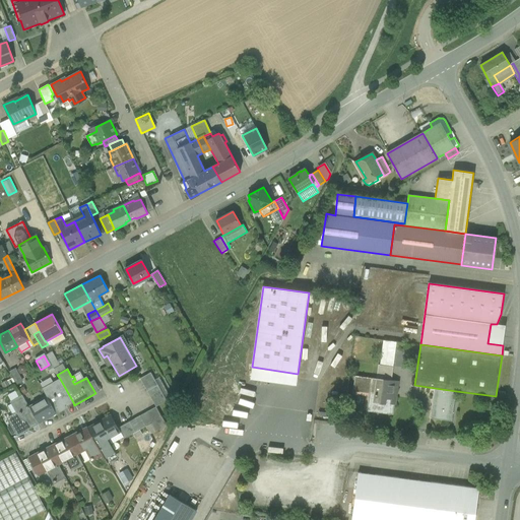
[(24,381),(18,371),(12,374),(18,384),(24,381)]
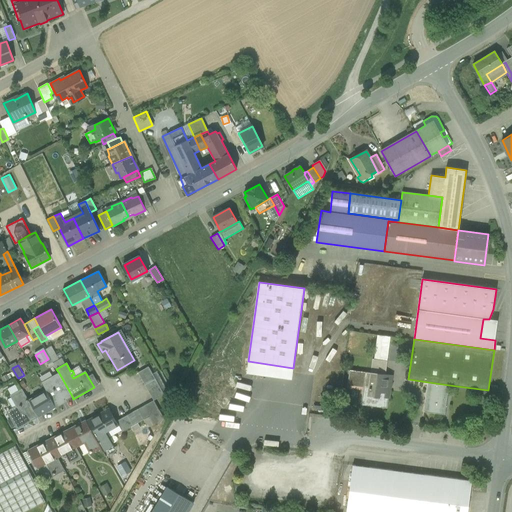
[(148,367),(138,373),(145,385),(155,379),(148,367)]
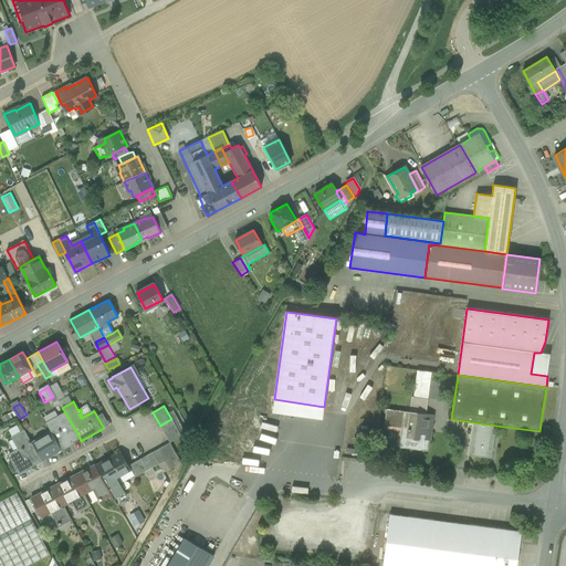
[(409,412),(386,410),(384,425),(402,428),(401,437),(407,438),(409,412)]
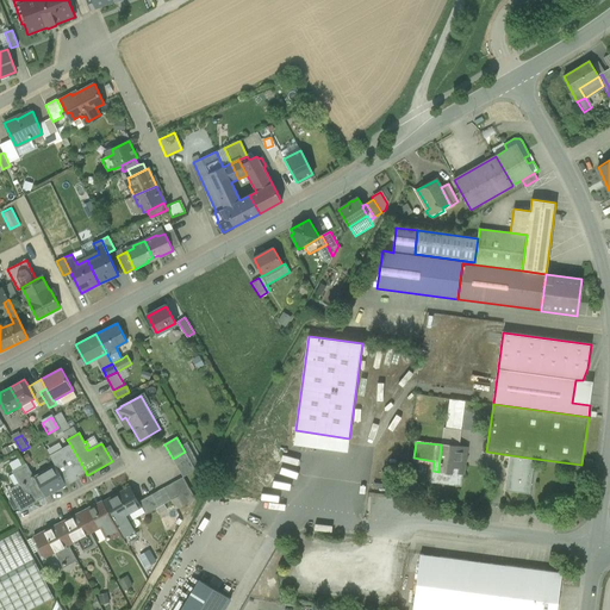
[(70,444),(50,456),(67,486),(80,478),(79,477),(86,472),(70,444)]
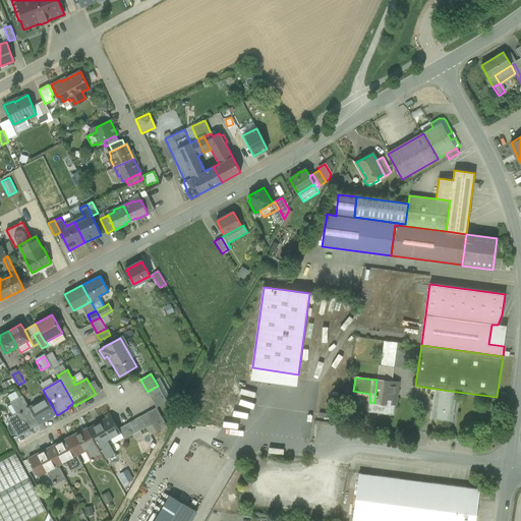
[(398,383),(377,380),(374,403),(372,412),(391,414),(393,396),(391,395),(392,392),(396,393),(398,383)]
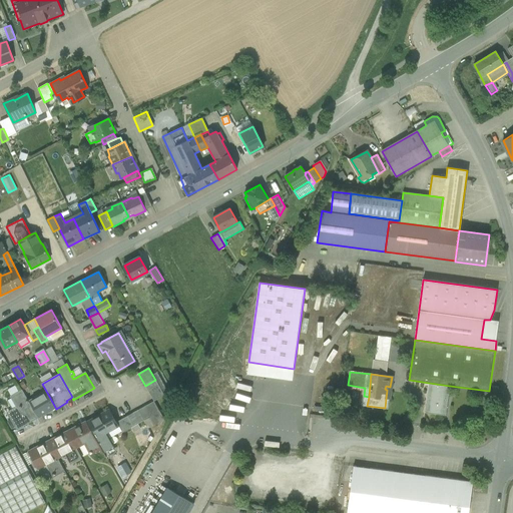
[(155,380),(145,386),(148,391),(158,385),(155,380)]
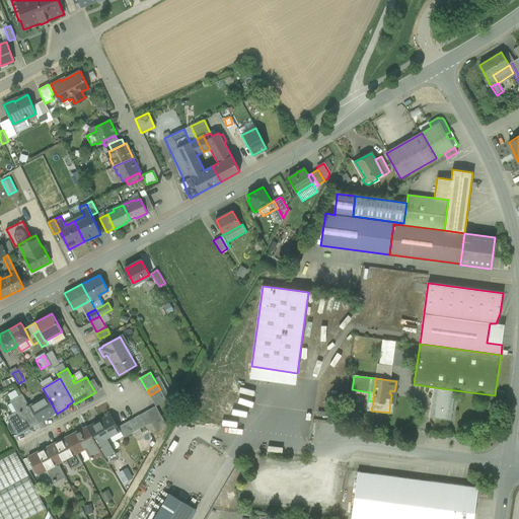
[(455,390),(434,387),(430,418),(451,421),(455,390)]
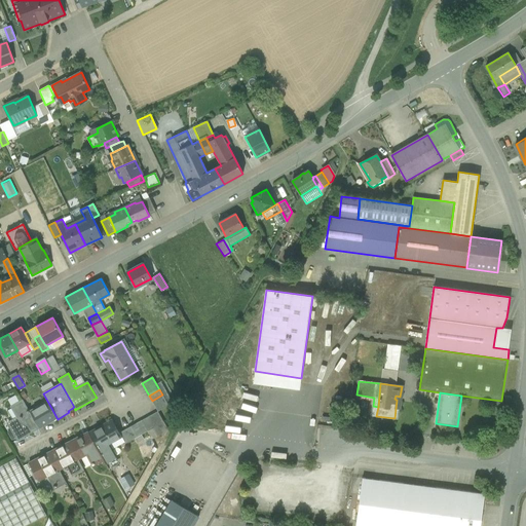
[(162,395),(152,401),(154,406),(165,400),(162,395)]
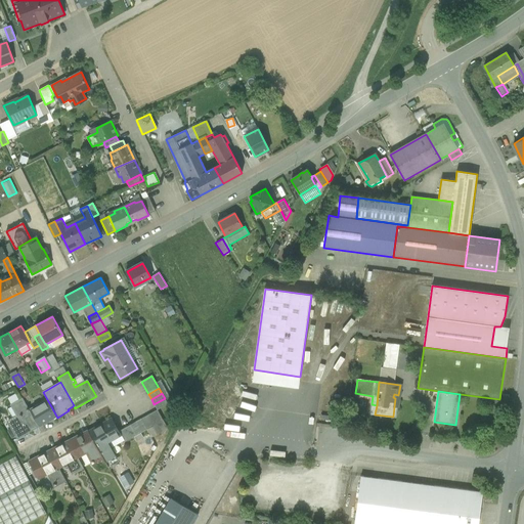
[(165,398),(154,404),(157,409),(168,403),(165,398)]
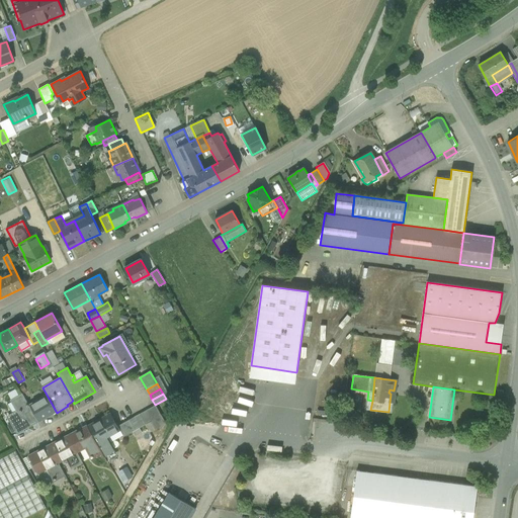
[(38,421),(22,395),(10,401),(11,402),(13,401),(18,411),(8,417),(17,433),(30,425),(29,424),(36,420),(36,422),(38,421)]
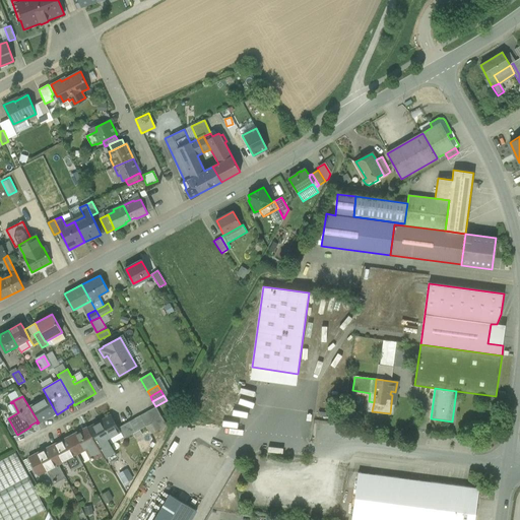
[(150,409),(156,420),(161,417),(155,406),(150,409)]
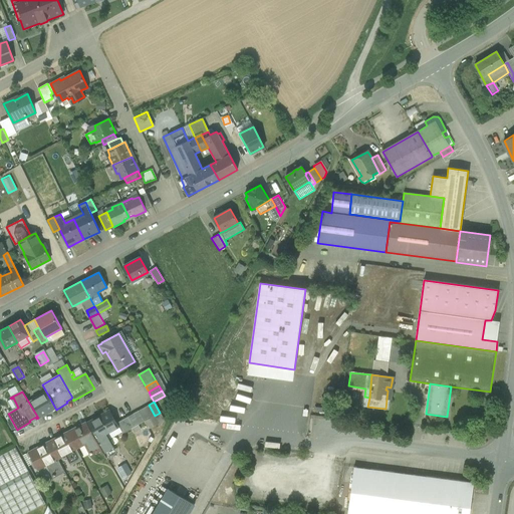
[(144,408),(150,419),(155,416),(149,405),(144,408)]
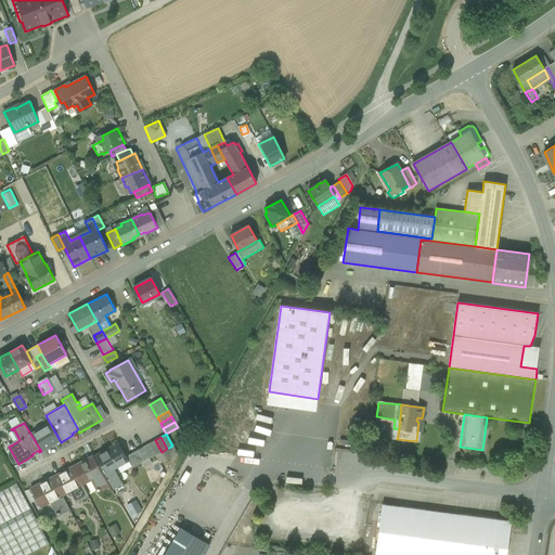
[(150,443),(156,455),(162,452),(155,440),(150,443)]
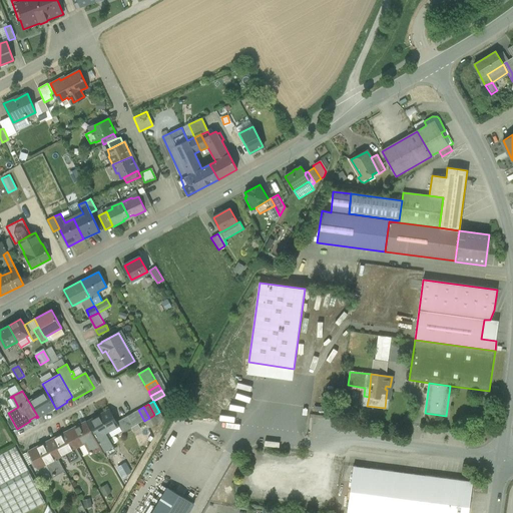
[(144,421),(138,410),(133,413),(138,424),(144,421)]
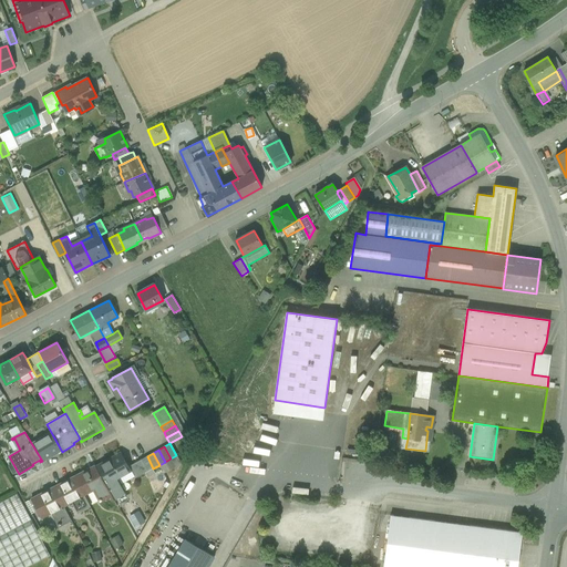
[(117,454),(95,465),(112,495),(114,498),(125,492),(120,483),(121,482),(120,481),(119,481),(116,476),(127,471),(117,454)]
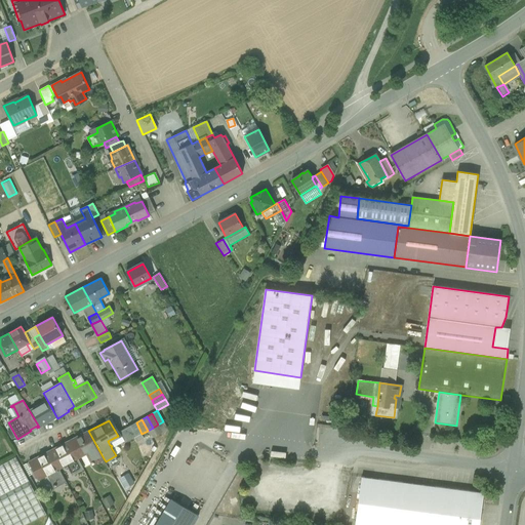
[(142,434),(136,422),(130,426),(136,437),(142,434)]
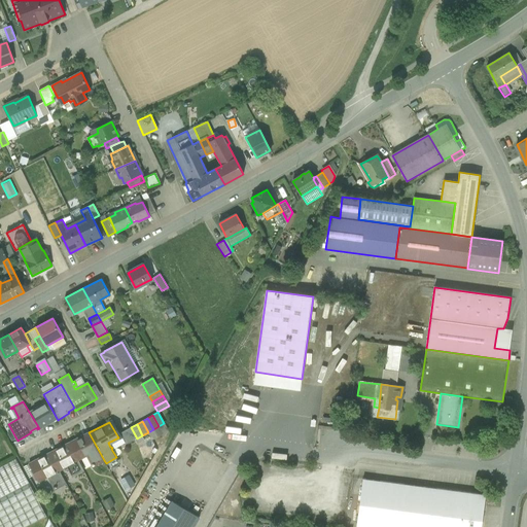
[(137,438),(131,427),(125,431),(131,442),(137,438)]
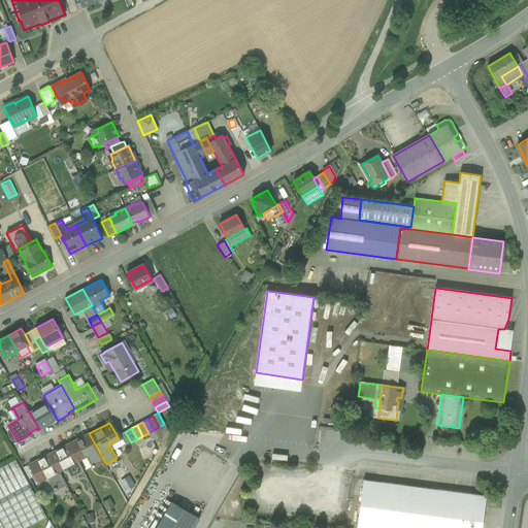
[(131,442),(125,432),(120,435),(126,446),(131,442)]
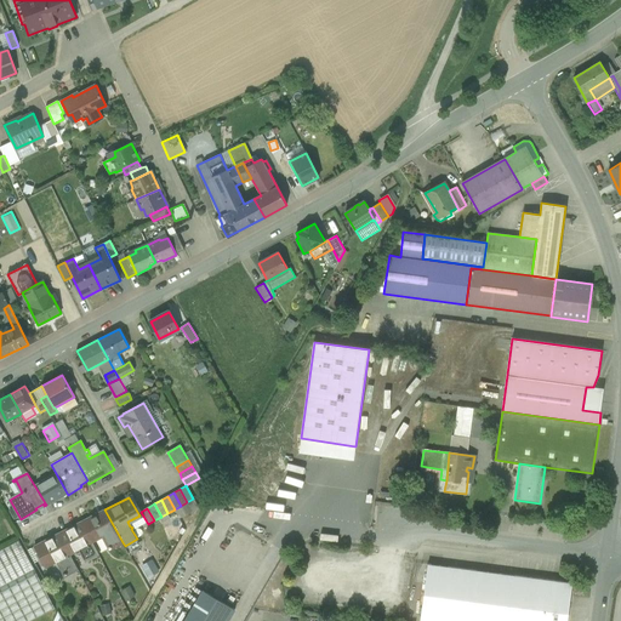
[(104,510),(81,522),(92,542),(102,536),(108,550),(123,542),(104,510)]
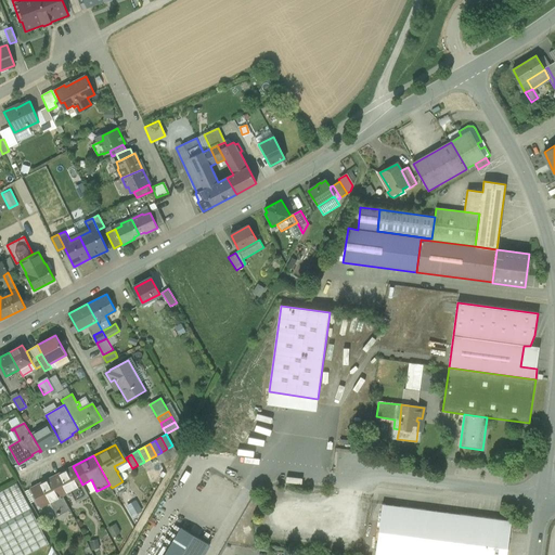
[(73,466),(53,477),(62,494),(71,490),(77,502),(88,497),(82,485),(73,466)]
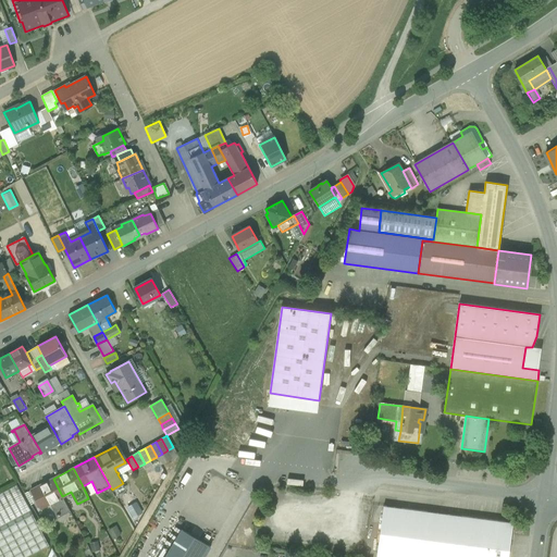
[(53,479),(32,490),(41,508),(53,503),(59,512),(57,514),(58,517),(70,511),(62,496),(53,479)]
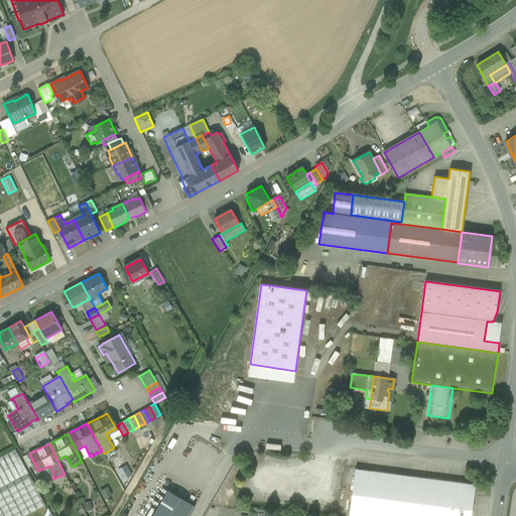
[(15,449),(0,457),(0,488),(28,474),(15,449)]
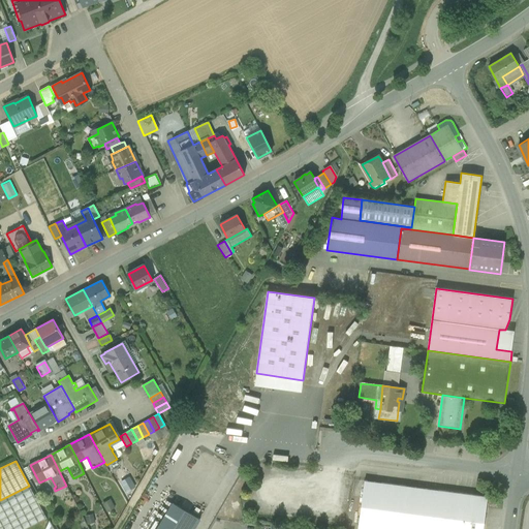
[(483,528),(488,496),(365,480),(358,528),(483,528)]
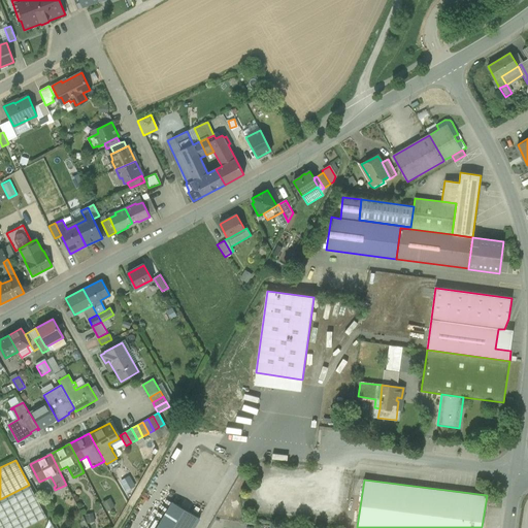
[(0,527),(26,527),(46,517),(29,485),(0,499),(0,527)]
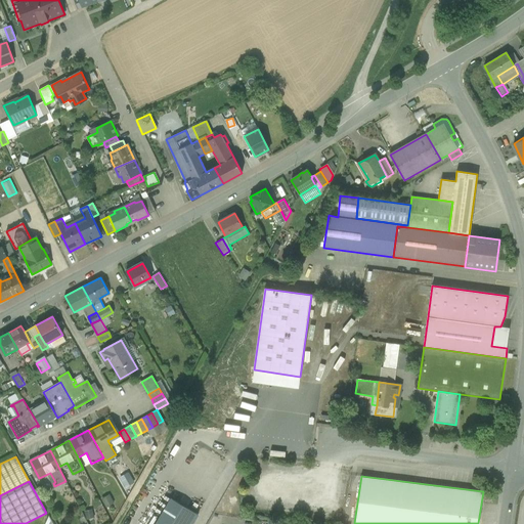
[(110,494),(102,497),(105,505),(113,501),(110,494)]
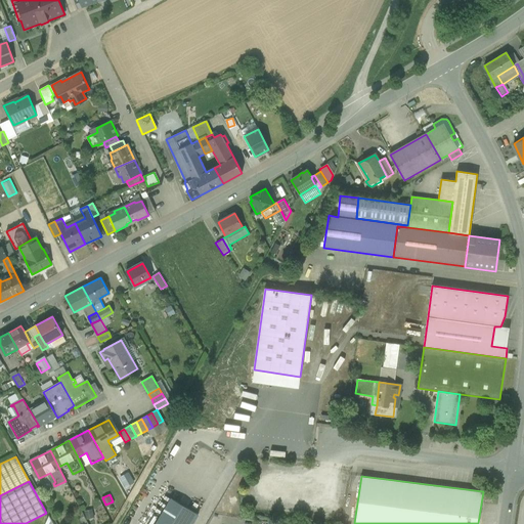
[(191,523),(199,514),(171,497),(155,523),(191,523)]
